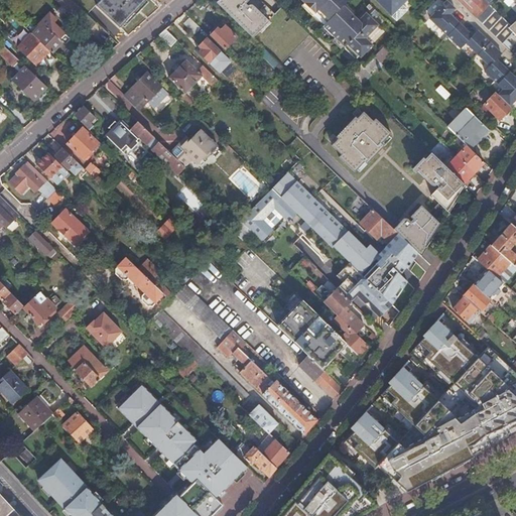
[(56,0),(90,29),(96,22),(72,0),(56,0)]
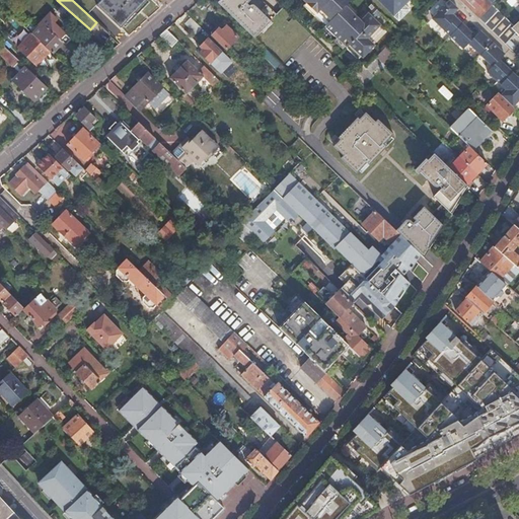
[(101,0),(97,5),(121,27),(146,0),(101,0)]
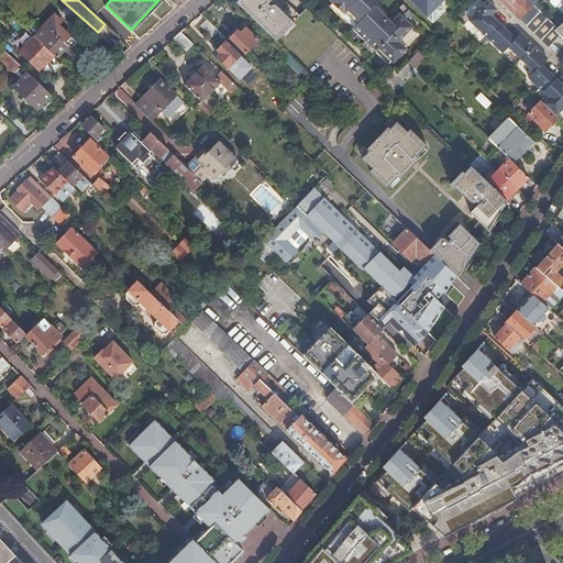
[(246,0),(239,7),(275,41),(294,24),(274,6),(272,6),(269,8),(266,4),(272,0),(246,0)]
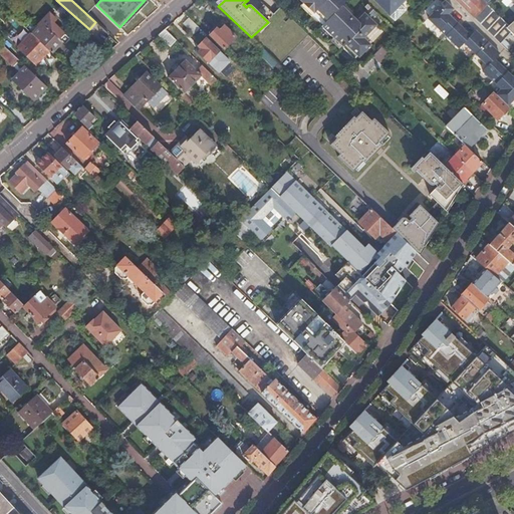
[(331,17),(313,0),(300,0),(303,3),(300,6),(310,16),(316,10),(327,20),(320,26),(353,59),(357,56),(359,57),(370,46),(366,42),(379,28),(371,19),(376,14),(370,8),(357,22),(341,6),(331,17)]
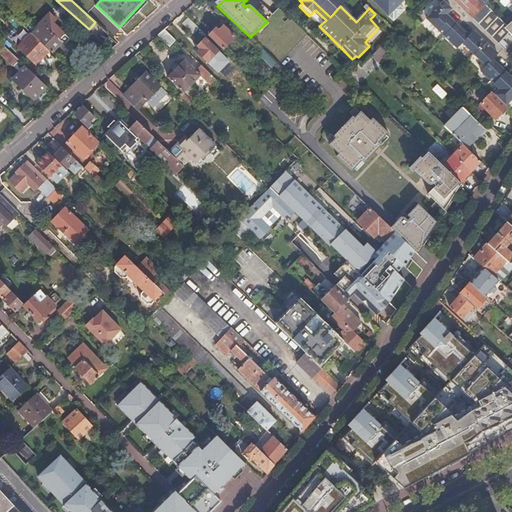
[(312,0),(330,17),(340,6),(345,0),(312,0)]
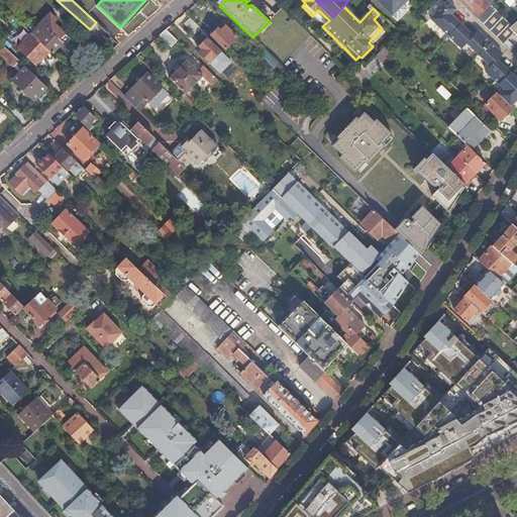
[(375,0),(392,16),(402,5),(407,0),(375,0)]
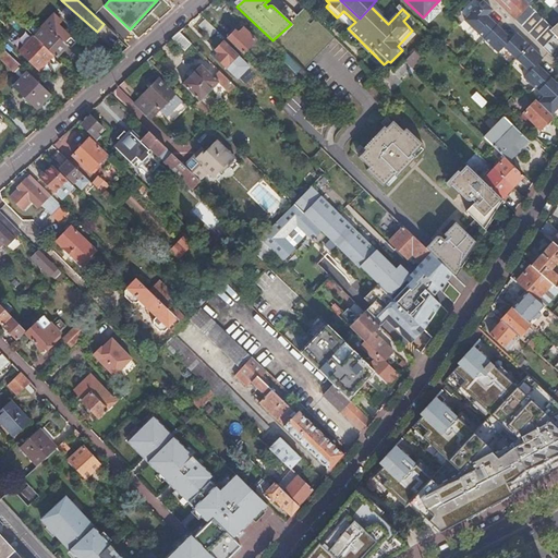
[(557,22),(553,27),(529,4),(532,0),(494,0),(542,46),(555,34),(557,37),(557,22)]
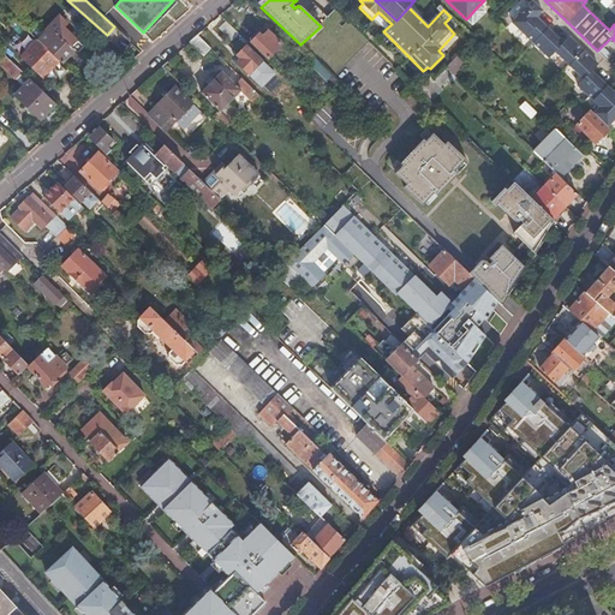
[(614,90),(614,91),(592,71),(598,65),(569,36),(563,42),(536,17),(542,11),(532,1),(526,7),(525,6),(518,15),(519,16),(512,22),(549,58),(556,52),(584,78),(578,84),(601,107),(593,113),(608,126),(614,118),(614,90)]
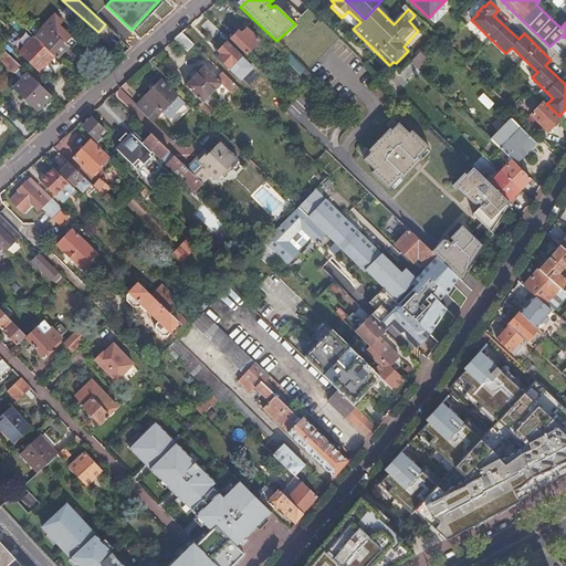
[(440,6),(429,18),(435,23),(447,11),(440,6)]
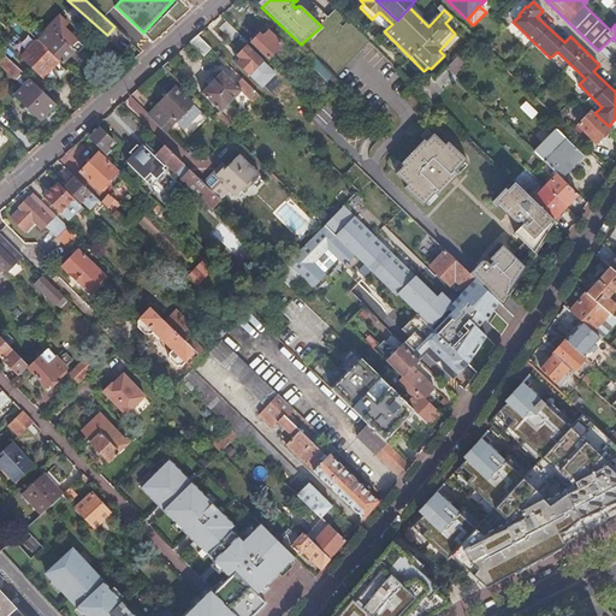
[(60,60),(63,63),(73,49),(78,54),(84,47),(65,28),(69,24),(58,13),(42,30),(45,33),(39,40),(60,60)]
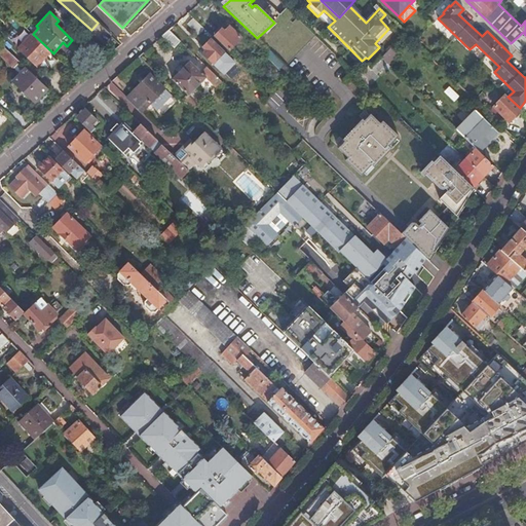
[(197,35),(203,29),(193,19),(187,25),(197,35)]
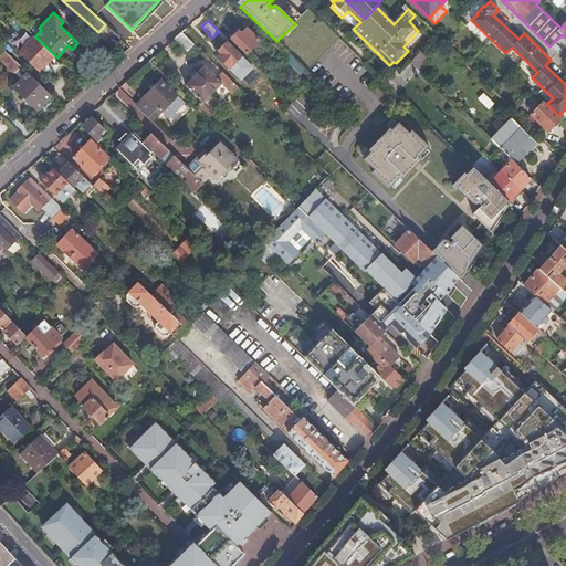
[(21,51),(34,37),(25,27),(12,42),(21,51)]
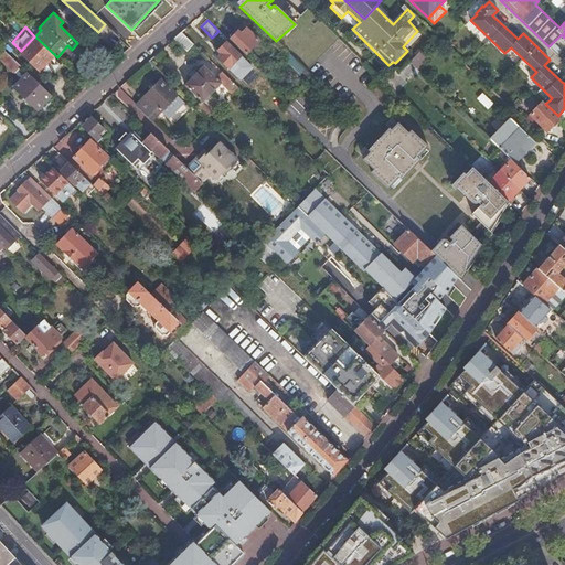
[(246,54),(258,42),(244,28),(238,33),(237,32),(231,39),(246,54)]
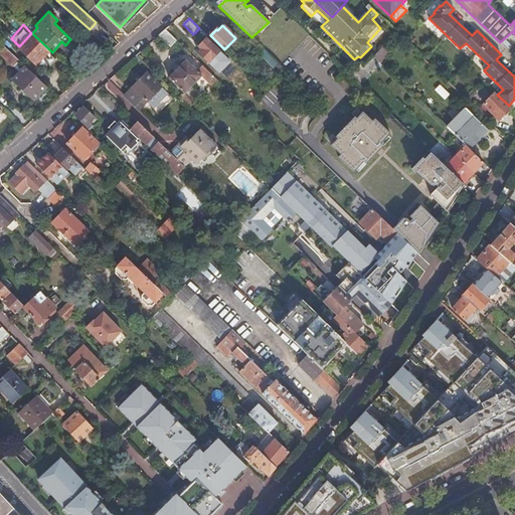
[(165,29),(158,35),(168,46),(174,39),(165,29)]
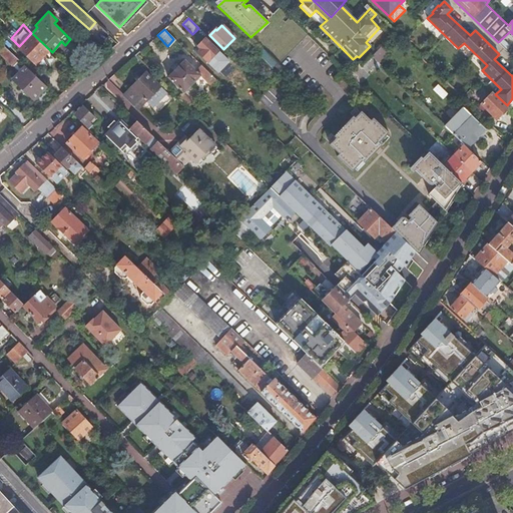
[(50,50),(32,33),(31,33),(19,46),(18,46),(37,64),(50,50)]
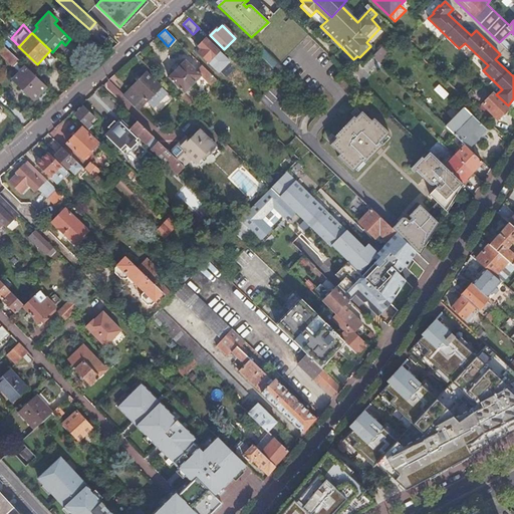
[(197,52),(208,62),(218,51),(206,39),(198,46),(201,49),(197,52)]
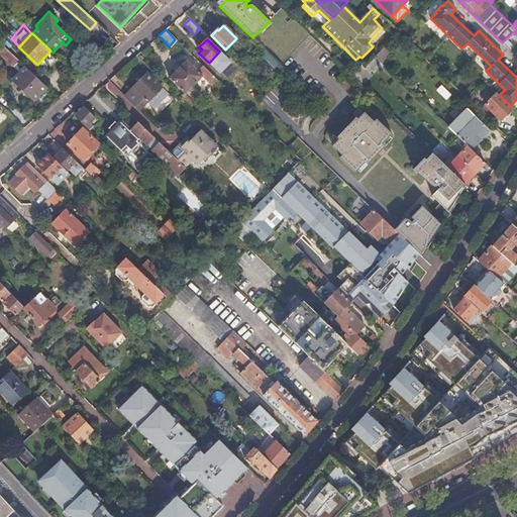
[(0,52),(13,65),(19,60),(4,45),(0,49),(0,52)]
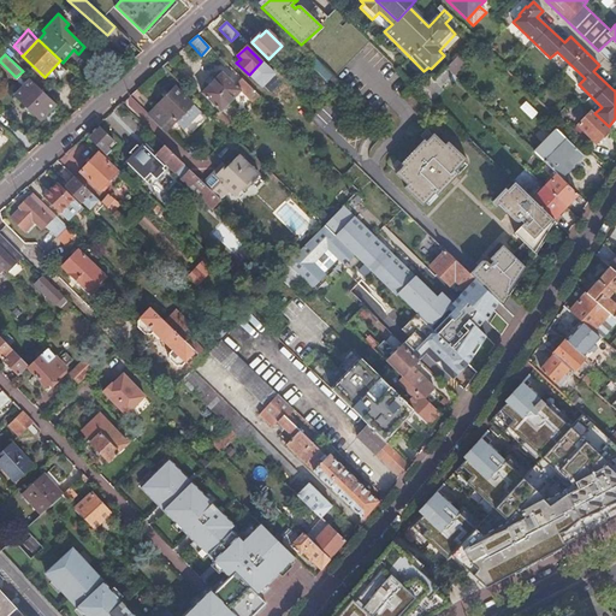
[(457,55),(446,67),(452,73),(454,75),(466,64),(457,55)]
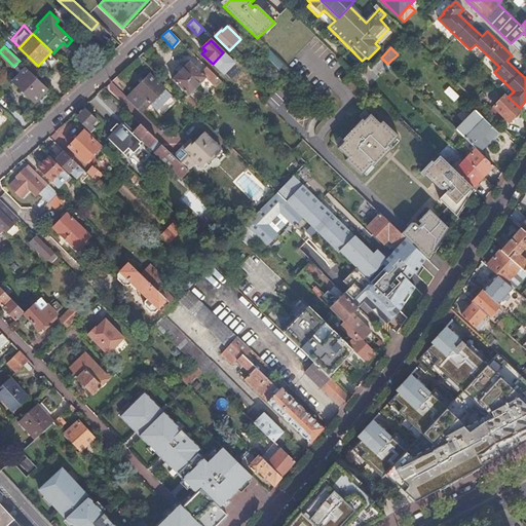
[(271,61),(274,55),(268,50),(265,54),(271,61)]
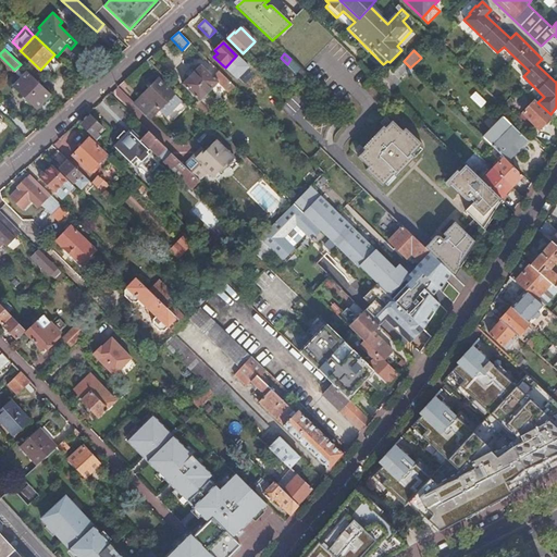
[(393,73),(398,78),(405,72),(409,66),(404,61),(393,73)]
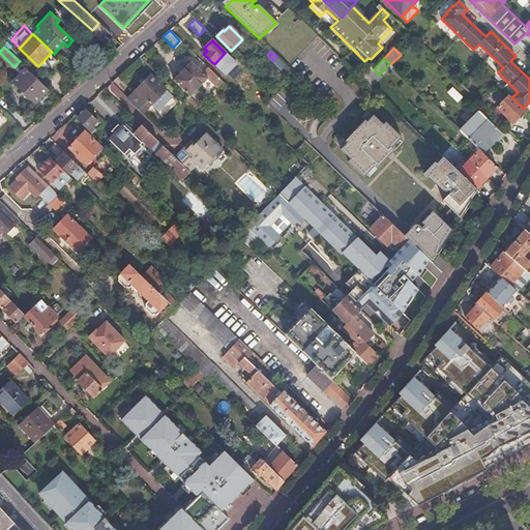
[(177,84),(190,96),(207,79),(217,88),(223,82),(215,76),(209,69),(208,67),(203,74),(190,62),(173,80),(177,84)]
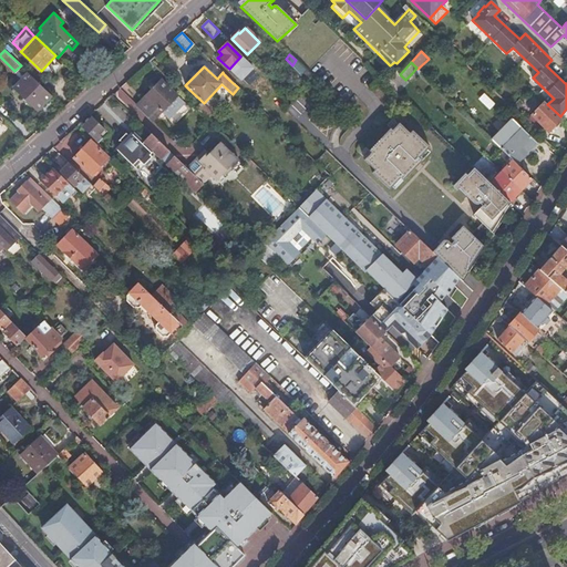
[(230,81),(236,76),(229,69),(224,74),(230,81)]
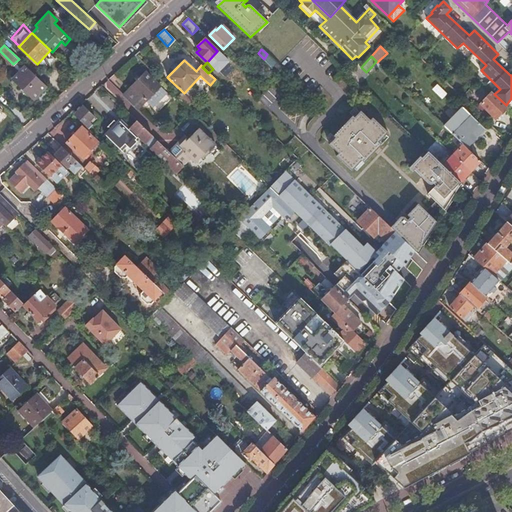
[(34,99),(47,86),(22,63),(20,66),(23,68),(12,79),(34,99)]
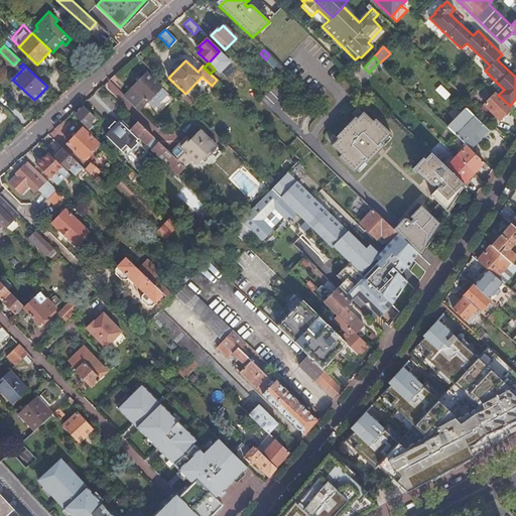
[(351,75),(361,86),(372,75),(369,73),(364,68),(361,65),(351,75)]
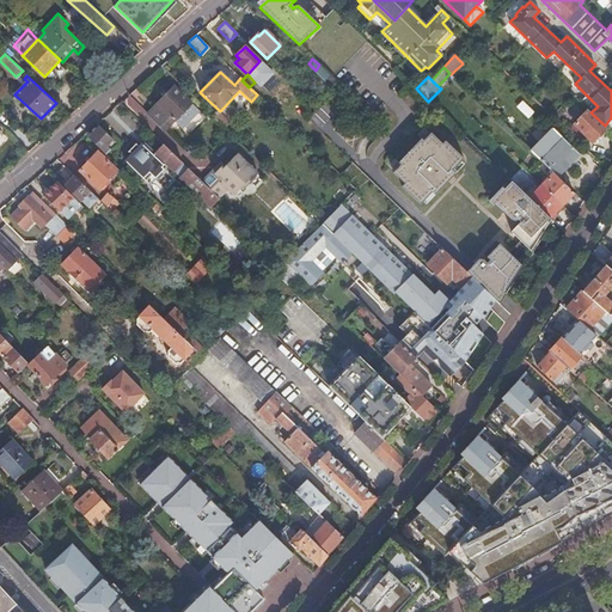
[(249,87),(257,95),(263,90),(255,83),(249,87)]
